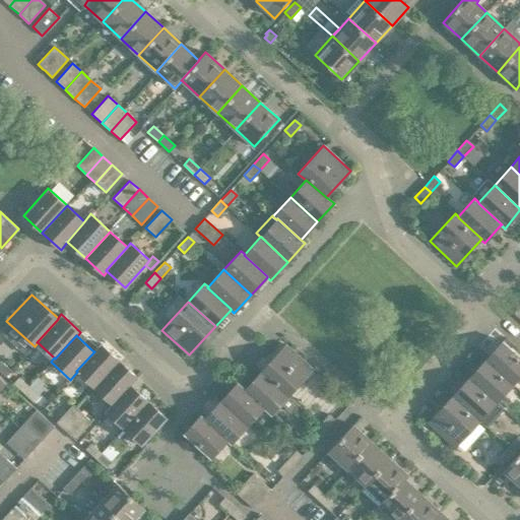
[(519,376),(519,356),(503,340),(485,360),(512,384),(519,376)]
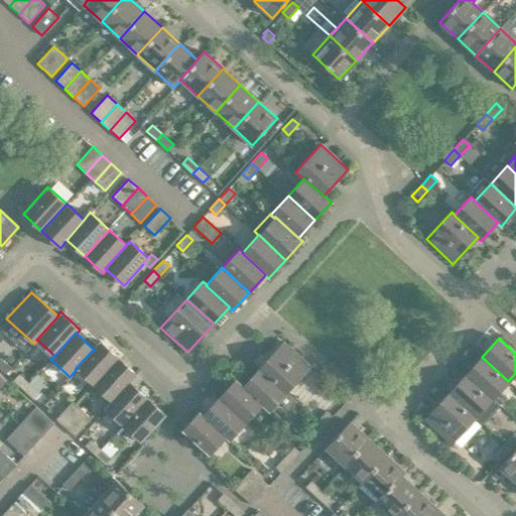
[(77,369),(94,385),(118,358),(100,341),(93,349),(94,349),(76,368),(77,369)]
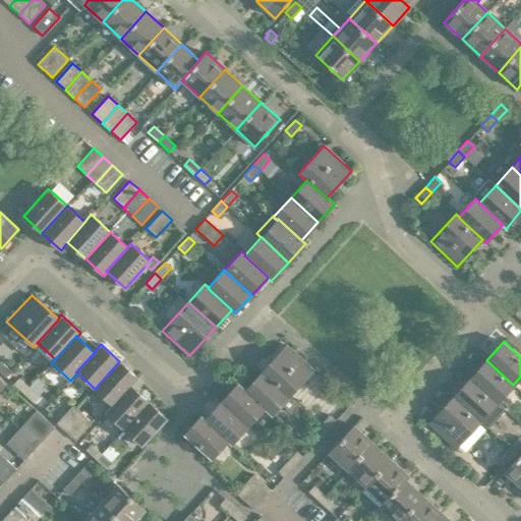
[(313,369),(286,345),(262,372),(288,397),(313,369)]
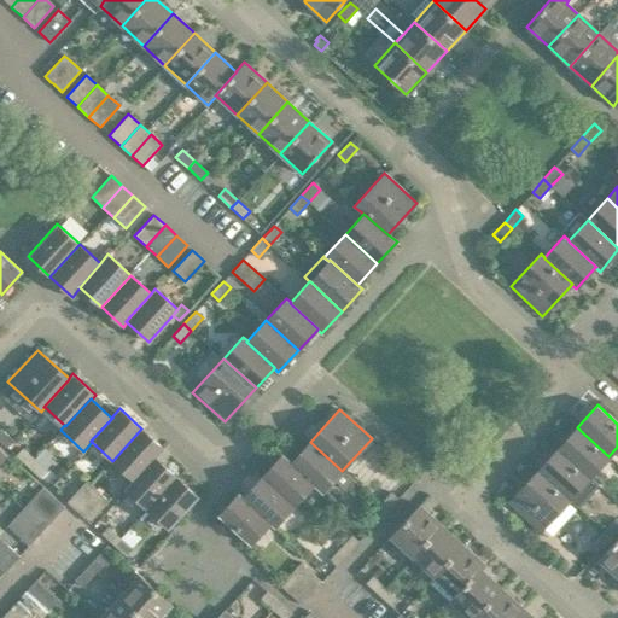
[(0,441),(6,448),(13,441),(0,427),(0,441)]
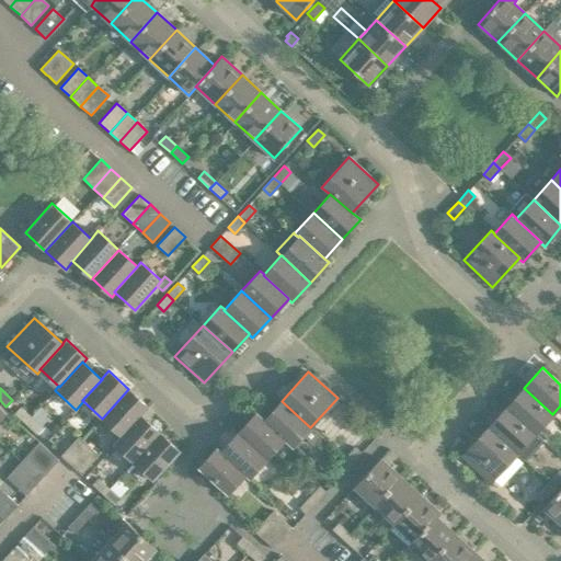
[(552,414),(524,388),(506,408),(535,434),(552,414)]
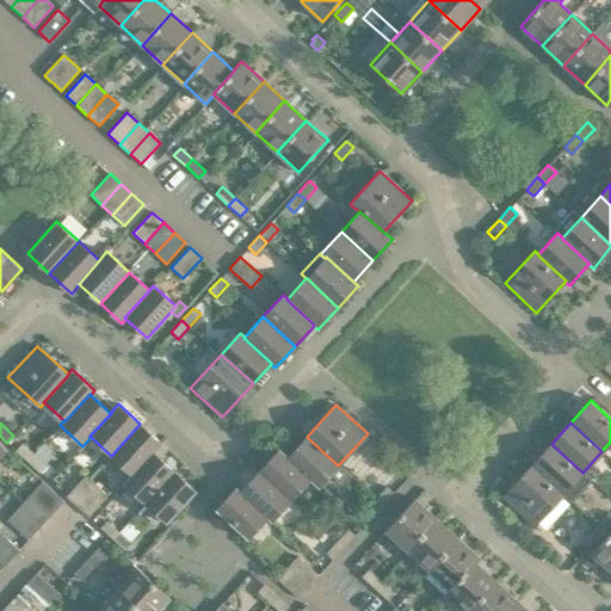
[(140,424),(111,456),(131,474),(131,475),(153,452),(154,452),(161,444),(140,424)]
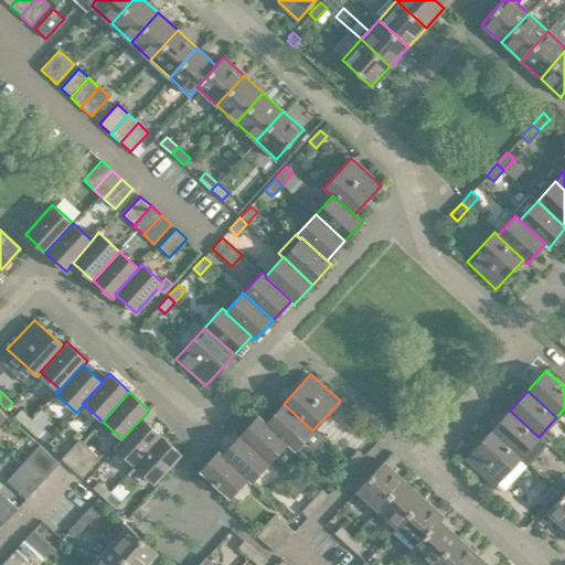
[(322,439),(312,430),(284,404),(266,423),(287,443),(286,444),(295,451),(305,439),(315,448),(322,439)]
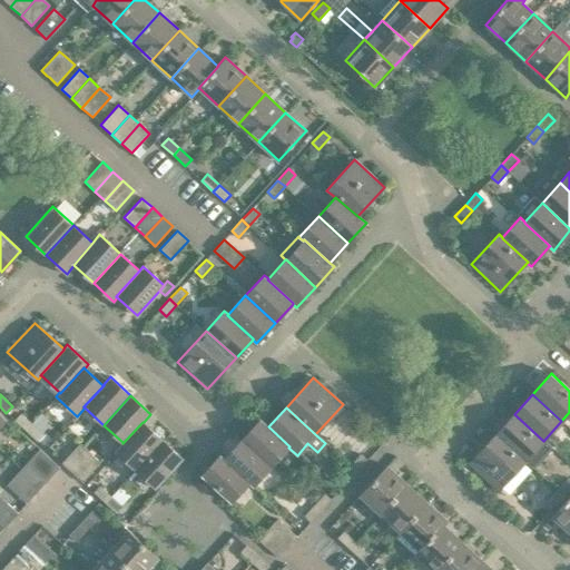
[(31,424),(20,413),(15,420),(26,431),(31,424)]
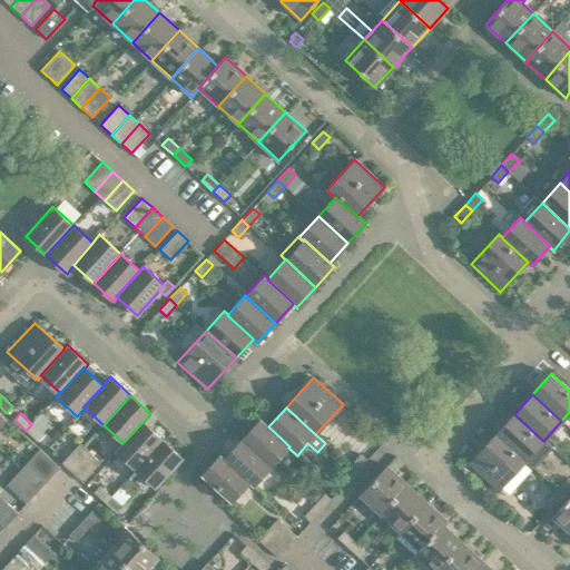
[(543,441),(514,414),(495,433),(526,461),(543,441)]
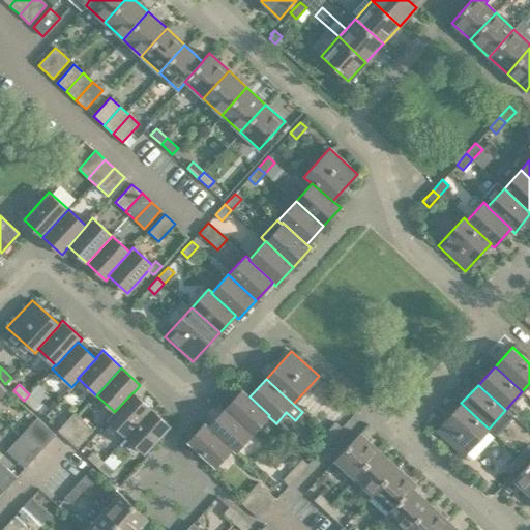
[(249,396),(242,389),(225,408),(253,434),(268,416),(269,415),(249,396)]
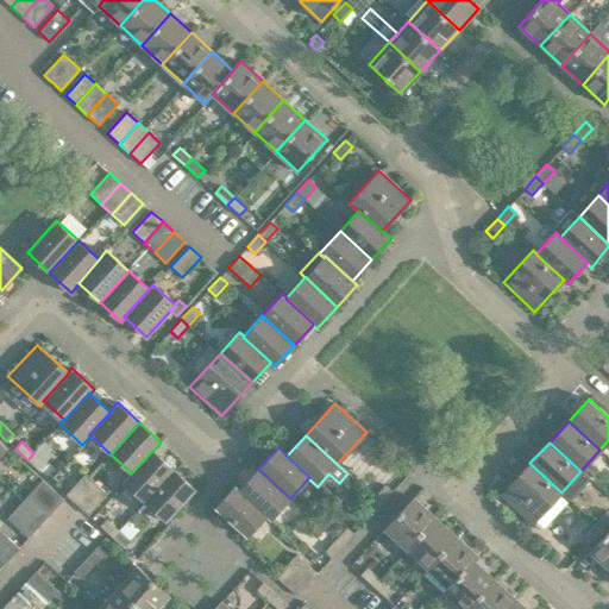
[(174,470),(154,451),(152,451),(131,473),(131,472),(123,482),(144,501),(174,470)]
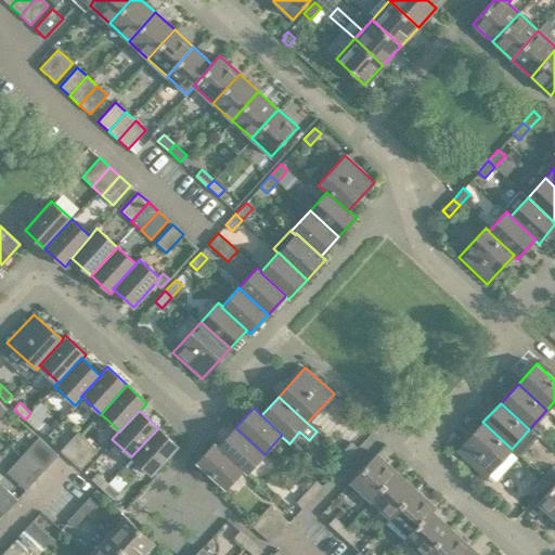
[(42,423),(30,413),(25,420),(36,429),(42,423)]
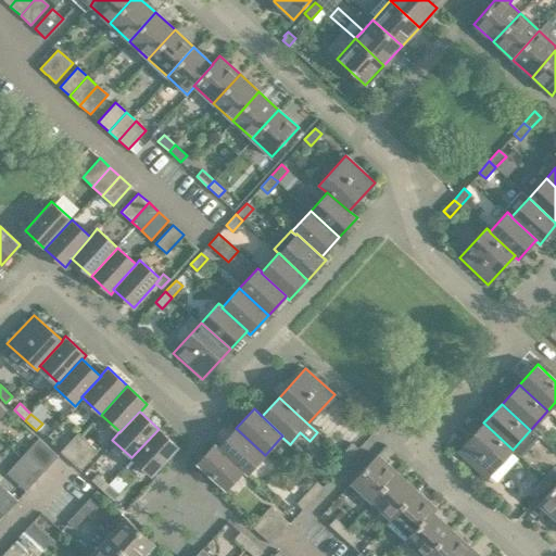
[(513,450),(483,422),(457,452),(487,478),(513,450)]
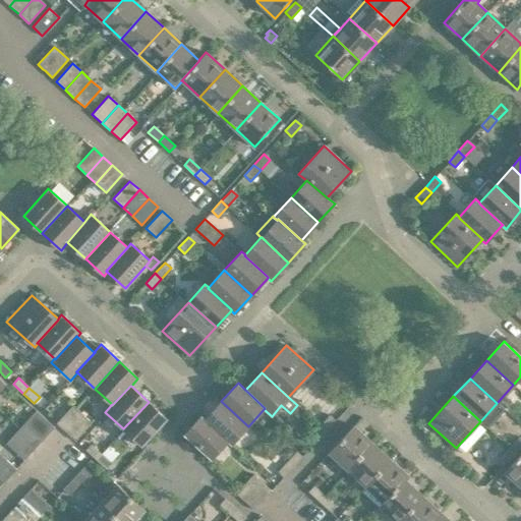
[(248,426),(221,401),(205,418),(205,419),(228,441),(227,442),(231,445),(248,426)]
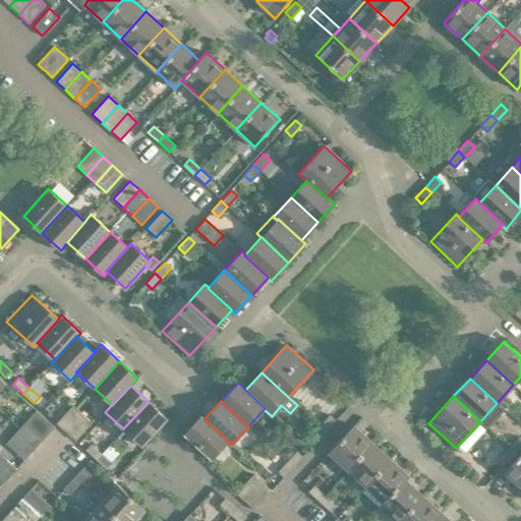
[(149,402),(123,428),(142,446),(167,419),(149,402)]
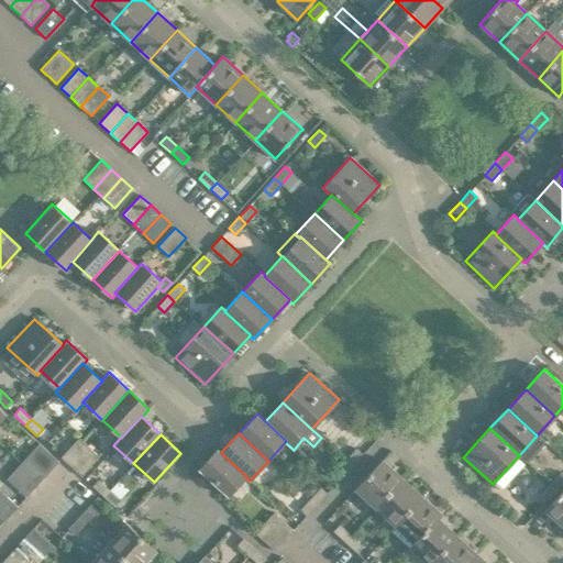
[(70,467),(88,448),(78,438),(61,457),(70,467)]
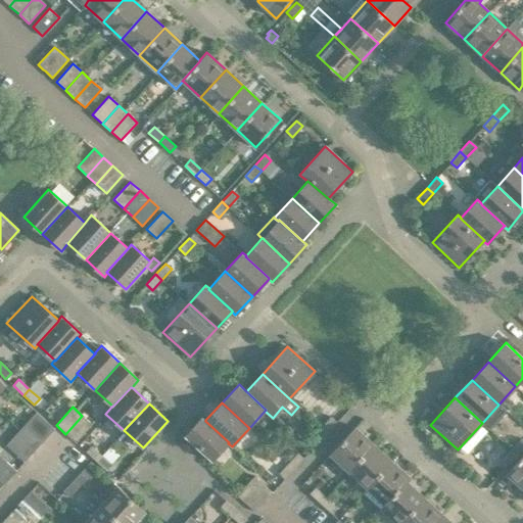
[(54,428),(36,412),(25,424),(43,440),(54,428)]
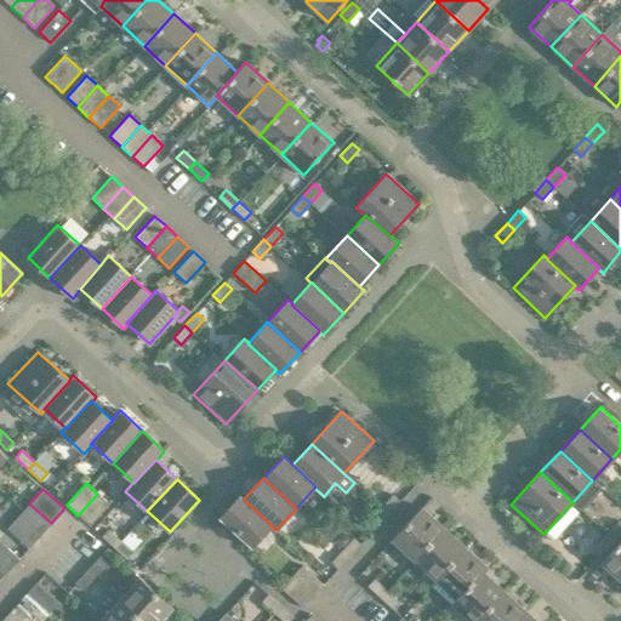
[(90,525),(109,503),(97,494),(78,516),(90,525)]
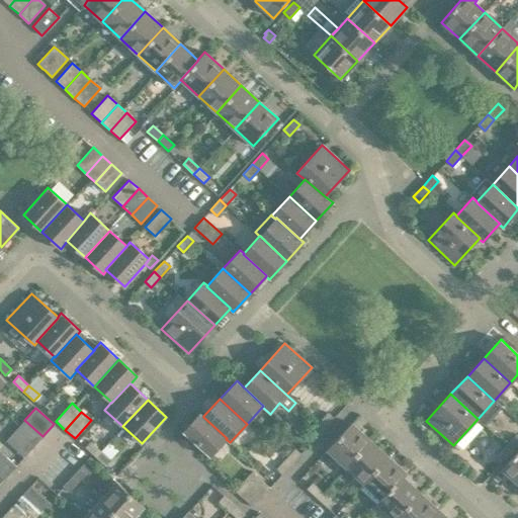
[(334,418),(328,412),(318,423),(324,428),(334,418)]
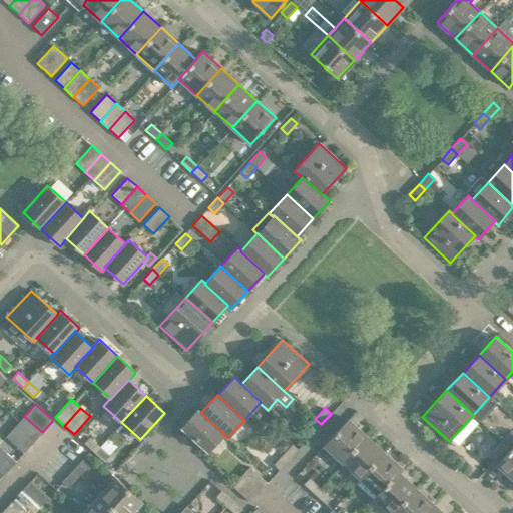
[(198,409),(180,428),(207,452),(223,435),(224,434),(201,413),(201,412),(198,409)]
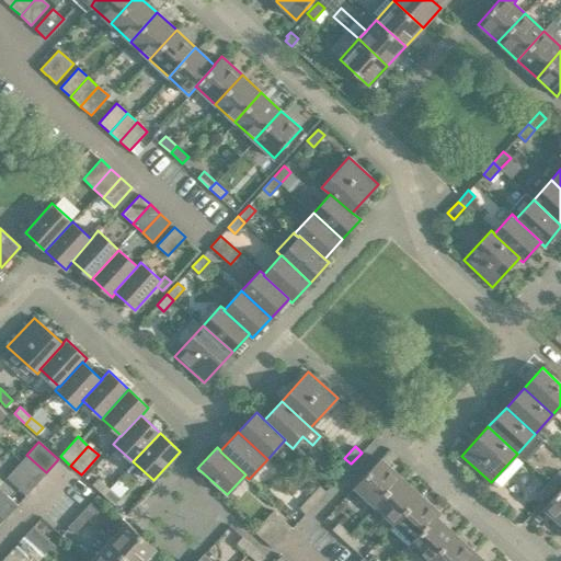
[(46,472),(26,455),(15,467),(35,484),(46,472)]
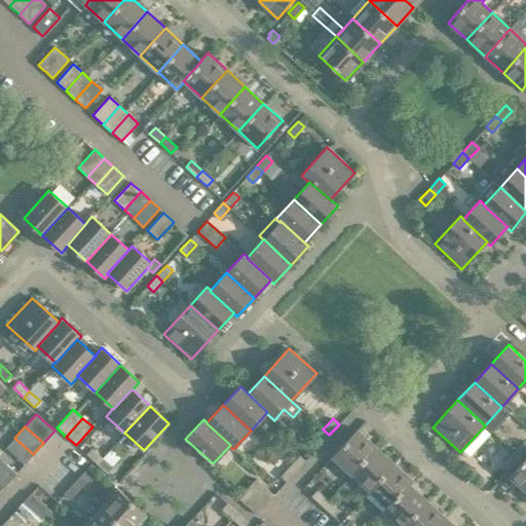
[(313,440),(320,446),(329,435),(323,429),(313,440)]
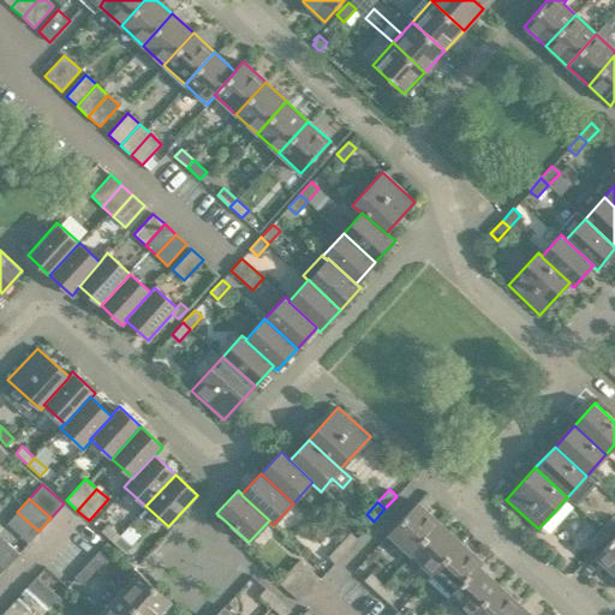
[(440,523),(417,502),(388,535),(410,555),(440,523)]
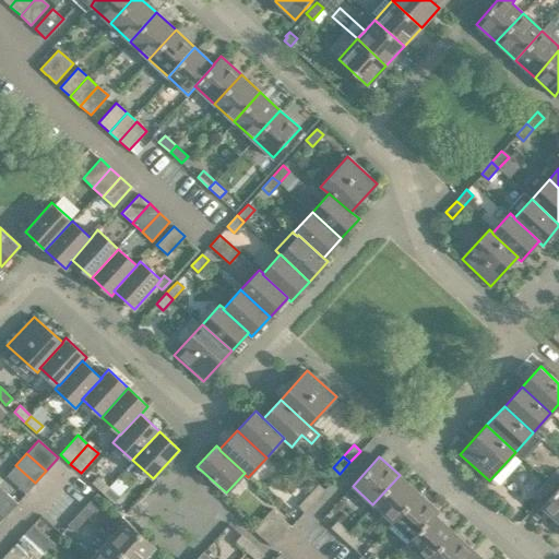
[(35,483),(15,465),(7,476),(25,494),(35,483)]
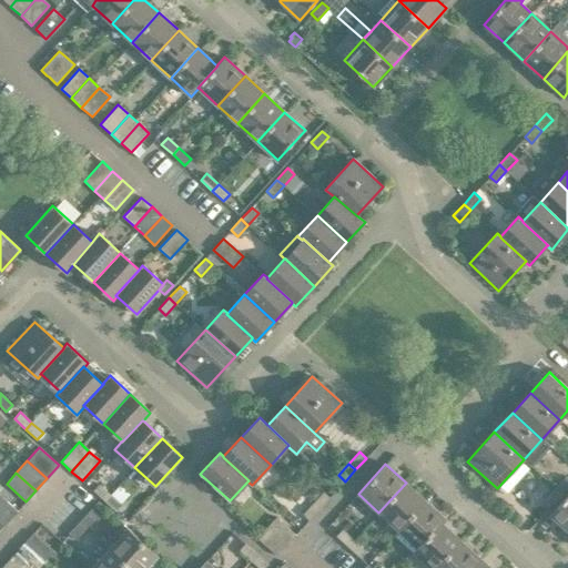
[(567,487),(567,477),(566,476),(556,487),(563,494),(567,487)]
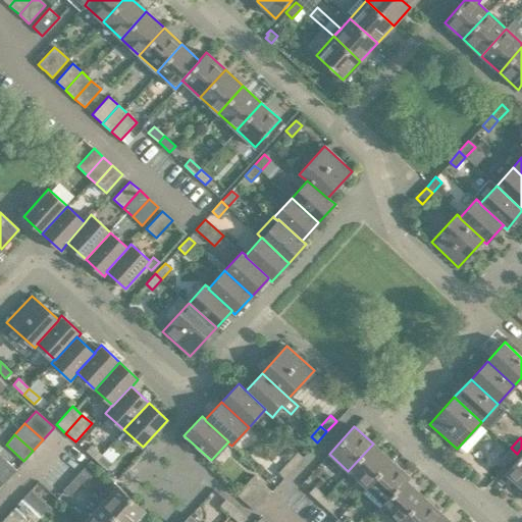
[(390,460),(373,444),(348,471),(366,487),(390,460)]
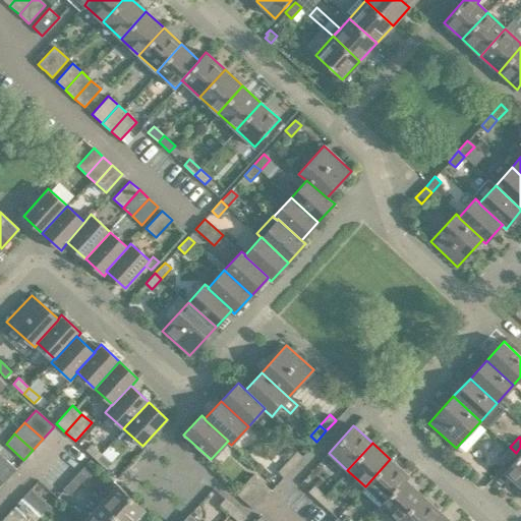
[(91,444),(85,450),(96,459),(101,453),(91,444)]
